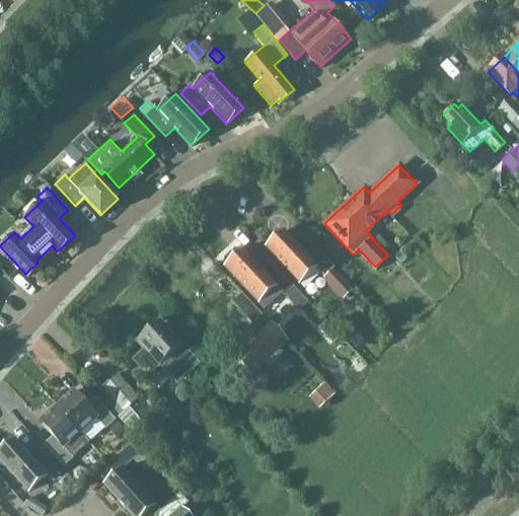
[(353,287),(334,267),(308,239),(299,247),(283,230),(265,246),(298,282),(315,266),(323,275),(322,276),(343,297),(353,287)]
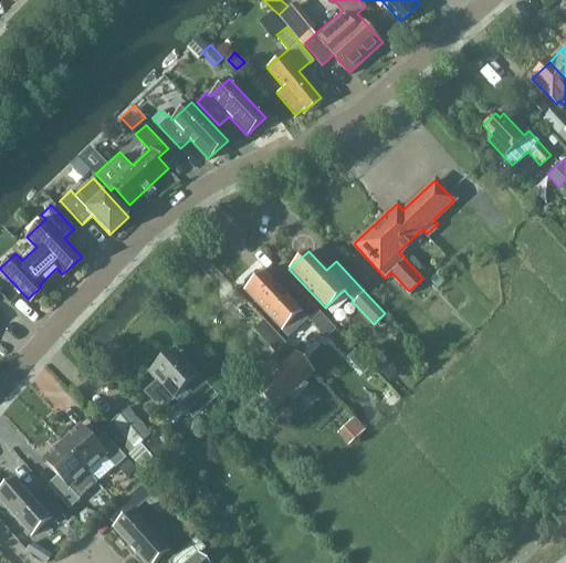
[(264,271),(244,289),(287,335),(306,319),(310,322),(312,320),(318,327),(327,335),(335,329),(327,320),(320,312),(292,281),(282,290),(264,271)]
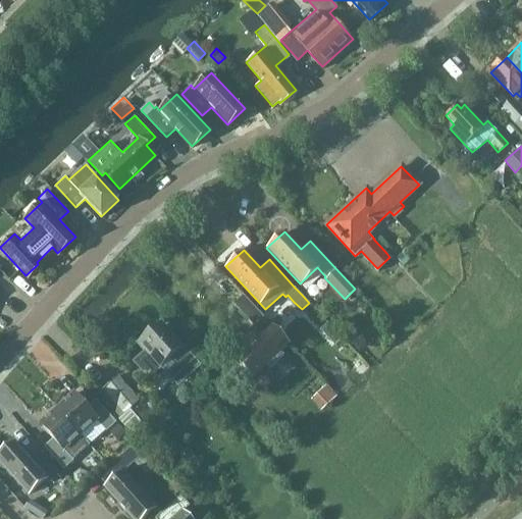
[(232,303),(254,324),(263,316),(243,294),(232,303)]
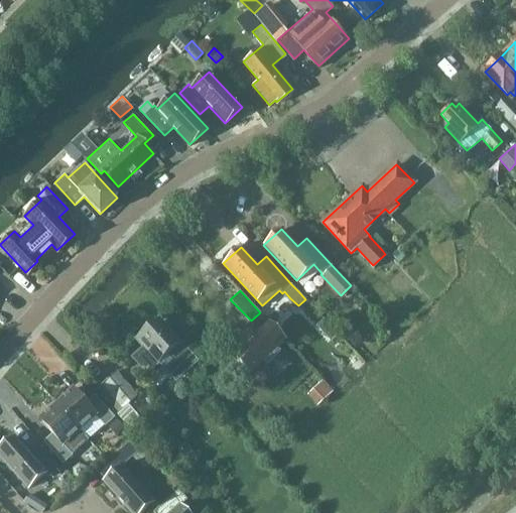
[(188,354),(187,352),(156,317),(135,338),(142,346),(130,356),(147,374),(158,363),(168,354),(177,363),(186,372),(198,361),(190,353),(188,354)]
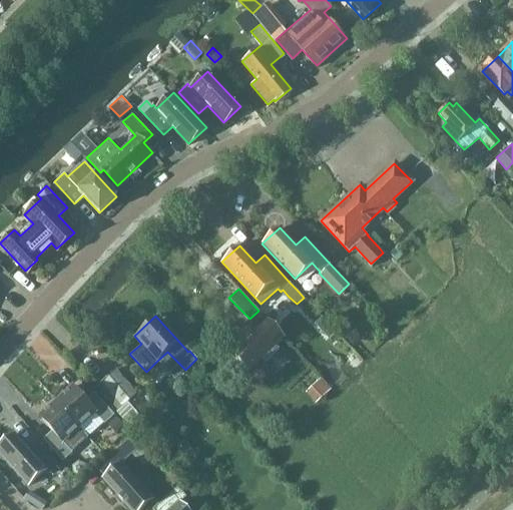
[(267,319),(231,352),(247,370),(261,358),(264,361),(279,348),(275,345),(283,337),(267,319)]
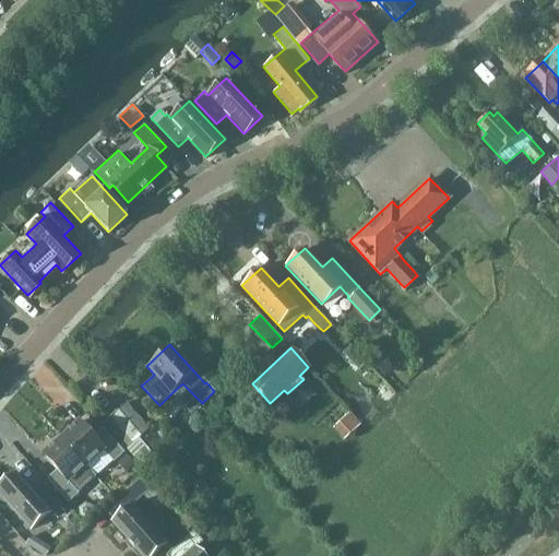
[(364,387),(377,397),(385,383),(372,375),(364,387)]
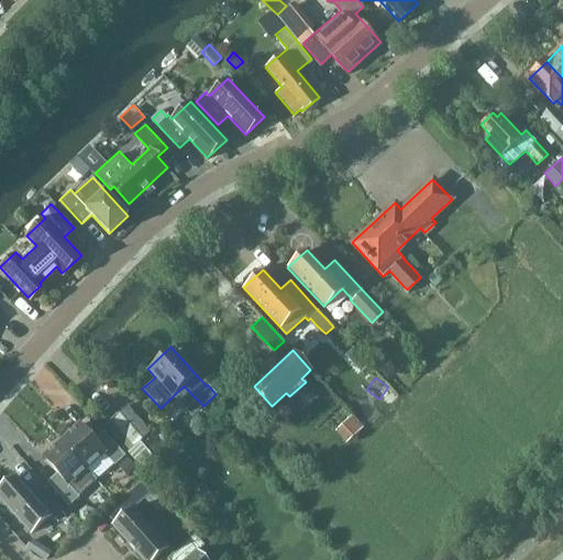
[(110,418),(103,425),(127,451),(151,429),(128,403),(110,418)]
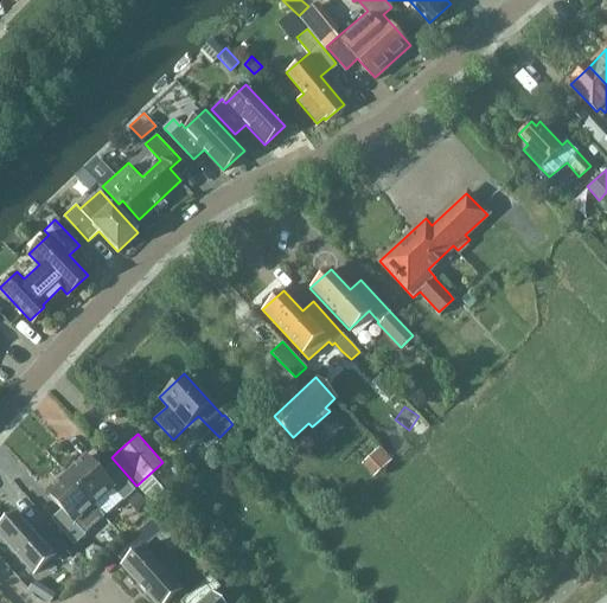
[(391,459),(378,446),(362,462),(374,475),(391,459)]
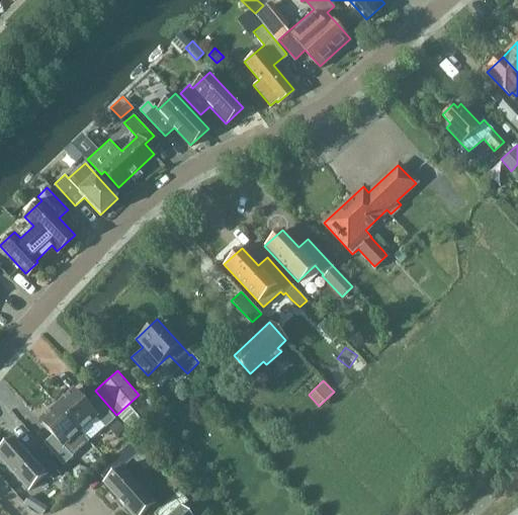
[(56,402),(55,403),(80,431),(96,416),(105,426),(114,417),(95,395),(86,403),(73,389),(57,403),(56,402)]
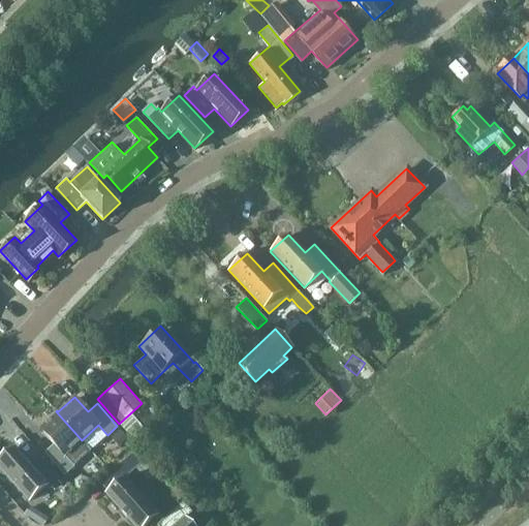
[(64,473),(91,450),(56,411),(56,412),(56,413),(39,428),(53,442),(43,451),(64,473)]
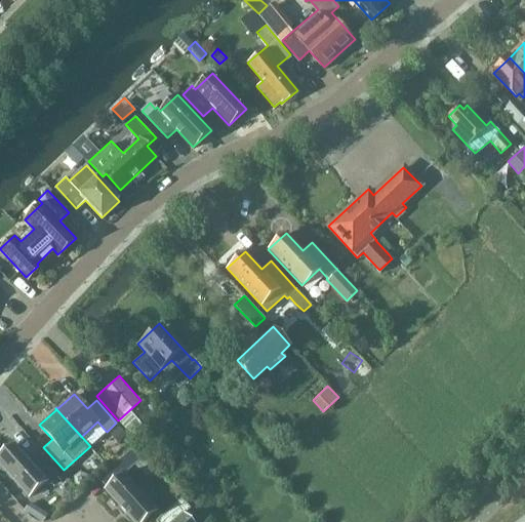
[(119,424),(112,430),(120,439),(127,433),(119,424)]
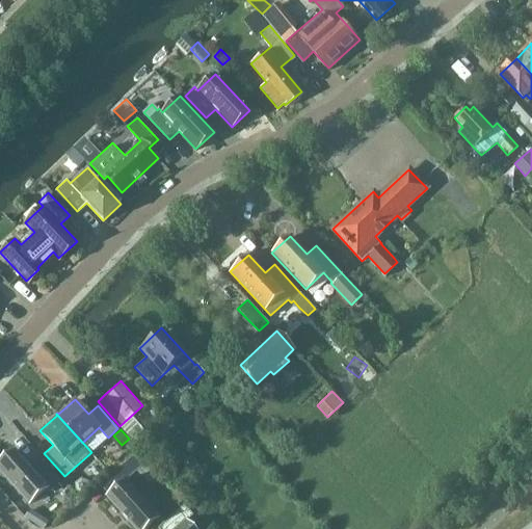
[(0,459),(0,470),(28,502),(46,485),(50,490),(59,481),(40,457),(30,466),(14,448),(0,459)]
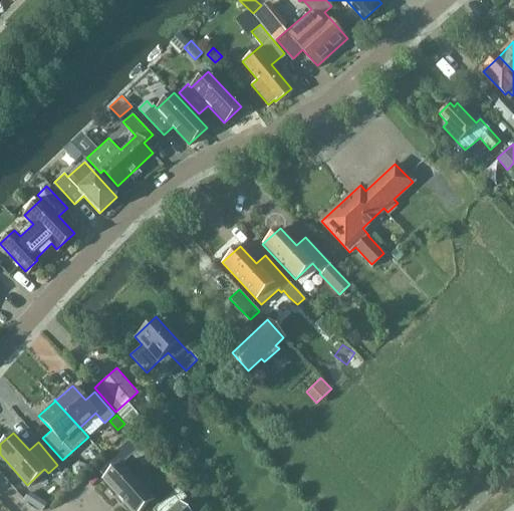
[(120,463),(137,449),(144,443),(135,433),(129,439),(103,461),(111,470),(102,478),(132,510),(138,510),(153,498),(120,463)]
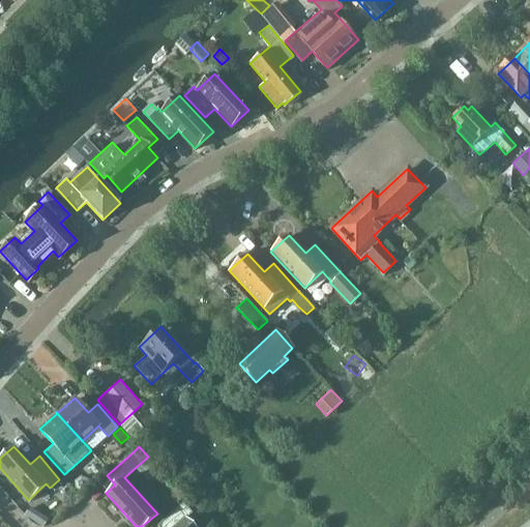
[(189,451),(180,457),(185,465),(195,460),(189,451)]
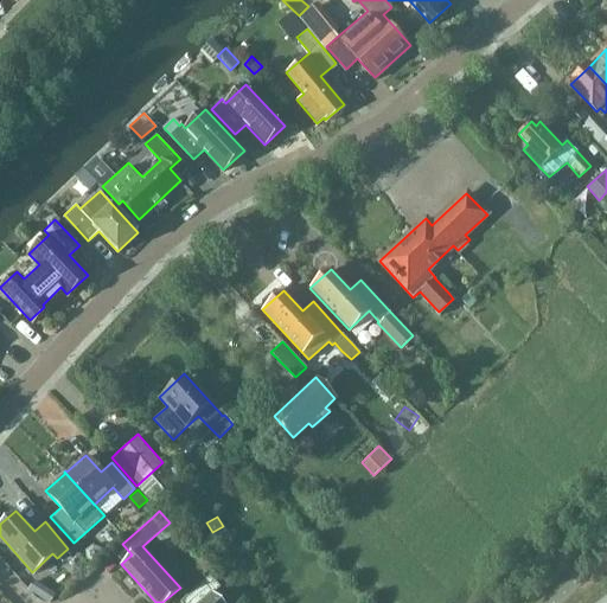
[(84,549),(85,558),(94,560),(101,556),(100,546),(91,543),(84,549)]
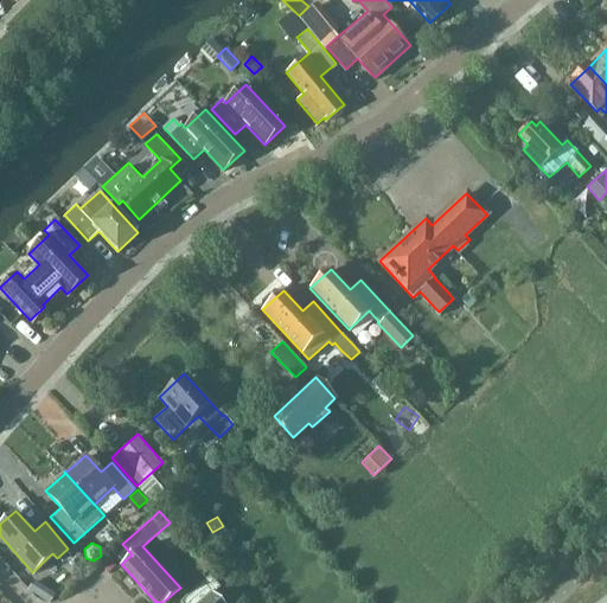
[(181,602),(221,602),(211,592),(219,585),(210,573),(180,601),(181,602)]
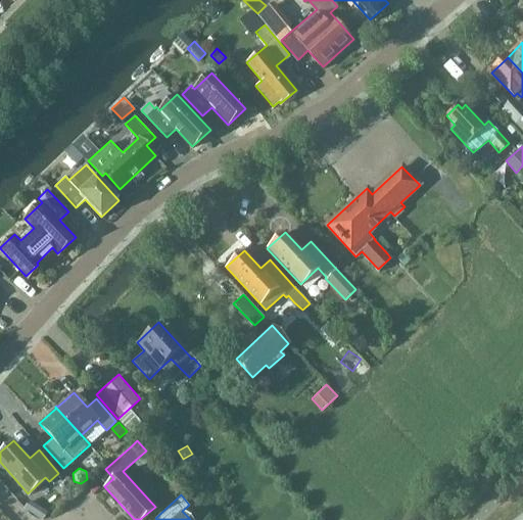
[(29,499),(24,507),(42,518),(47,510),(29,499)]
